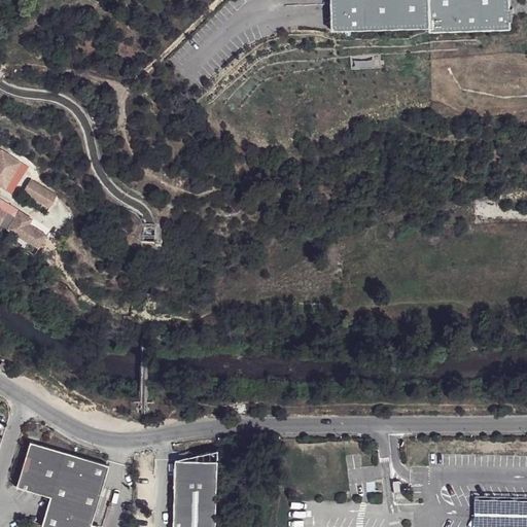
[(332,0),(335,29),(430,26),(429,0),(332,0)]
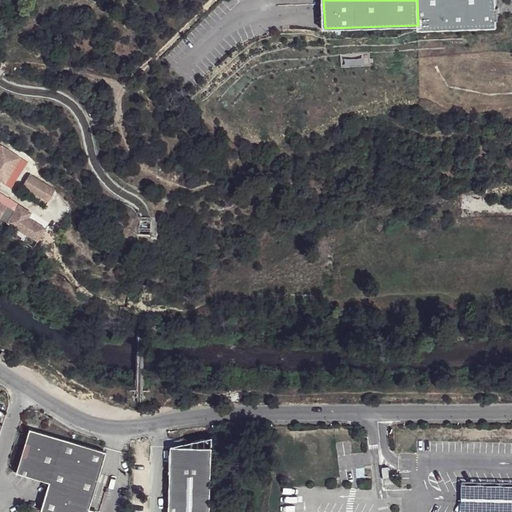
[(417,0),(418,25),(419,30),(497,27),(496,21),(499,20),(498,7),(496,7),(495,0),(417,0)]
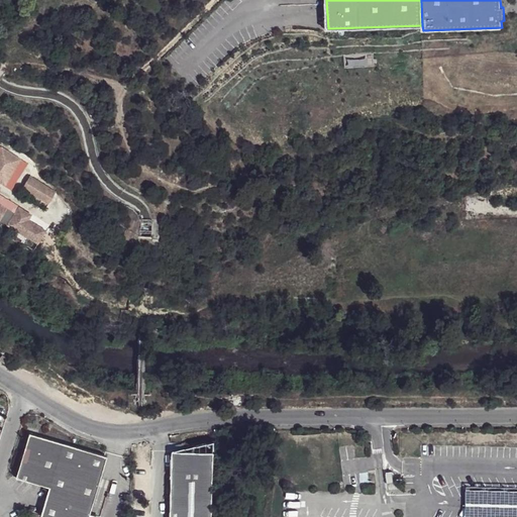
[(94,120),(99,118),(94,108),(87,111),(94,120)]
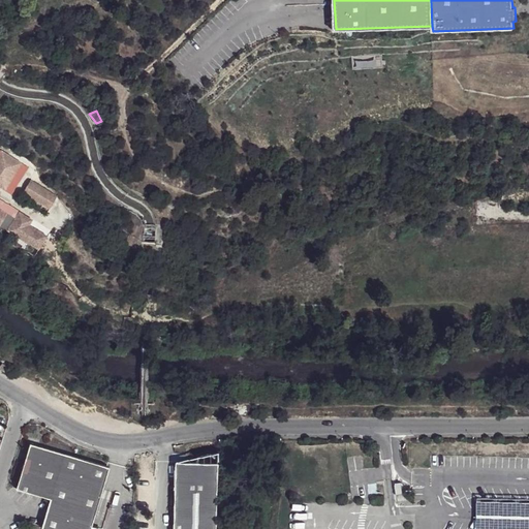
[(1,151),(0,152),(0,186),(4,190),(21,163),(1,151)]
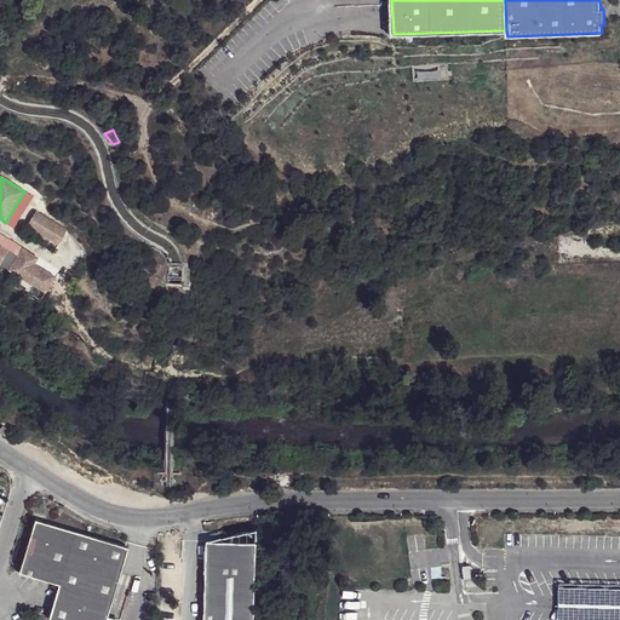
[(67,230),(35,211),(27,225),(58,244),(67,230)]
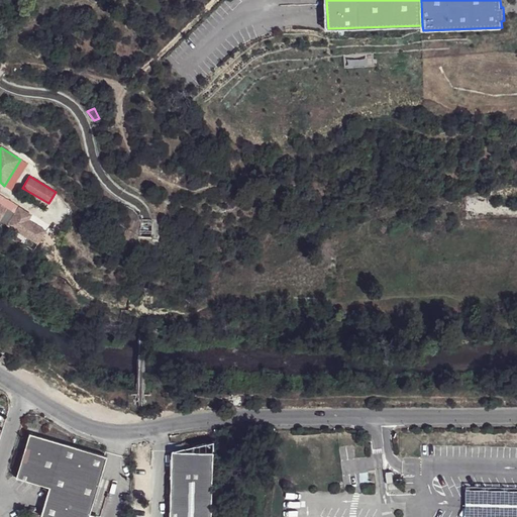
[(0,219),(34,241),(41,228),(29,220),(30,217),(27,214),(28,212),(19,207),(15,213),(0,203),(0,219)]
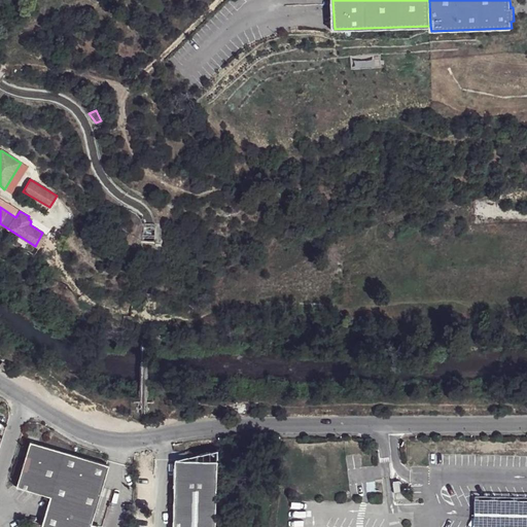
[(42,233),(35,246),(39,248),(47,235),(42,233)]
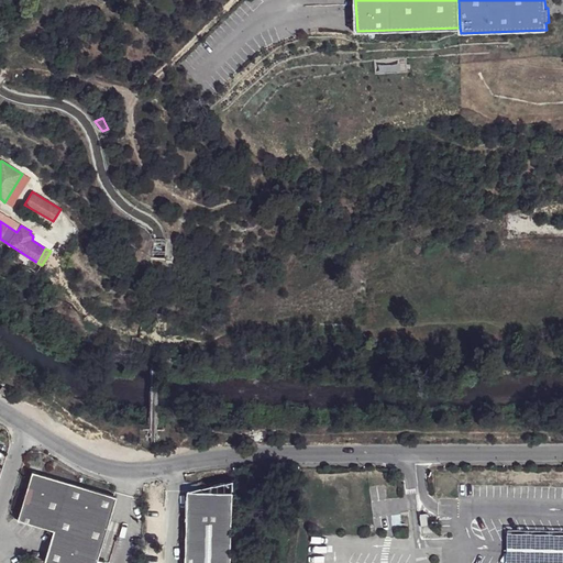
[(3,392),(0,397),(10,404),(13,398),(3,392)]
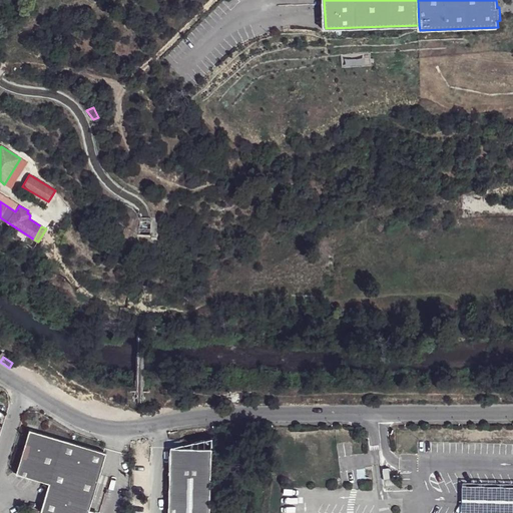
[(49,482),(40,511),(47,512),(89,512),(91,511),(109,453),(29,428),(16,472),(49,482)]
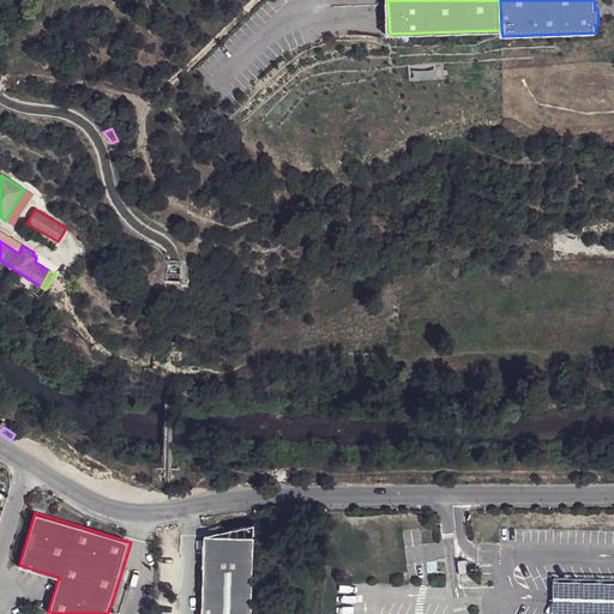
[(206,541),(203,613),(252,613),(254,542),(206,541)]
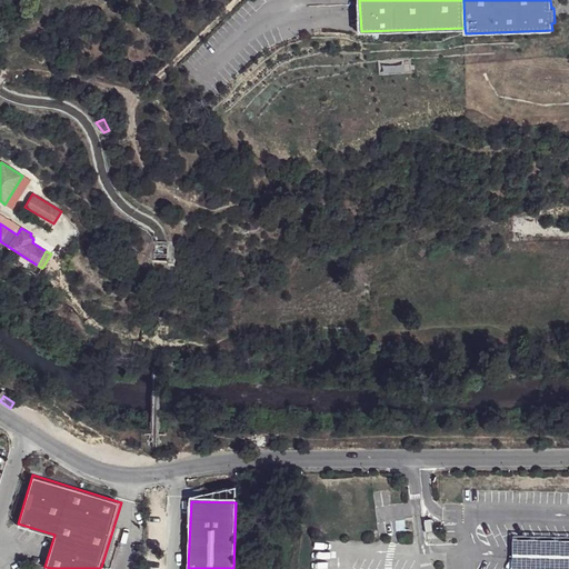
[(510,568),(568,568),(568,539),(511,539),(510,568)]
